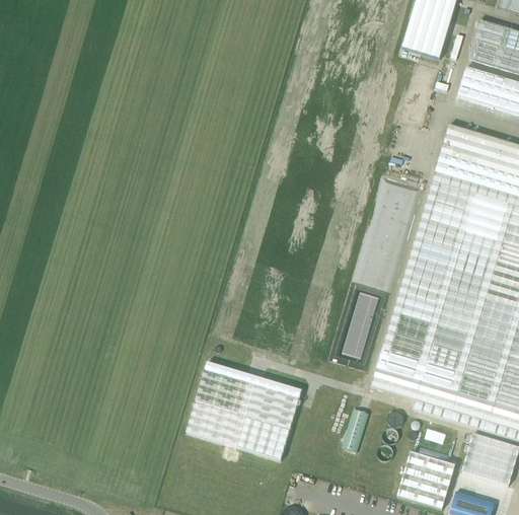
[(415,0),(401,46),(439,57),(455,0),(415,0)]
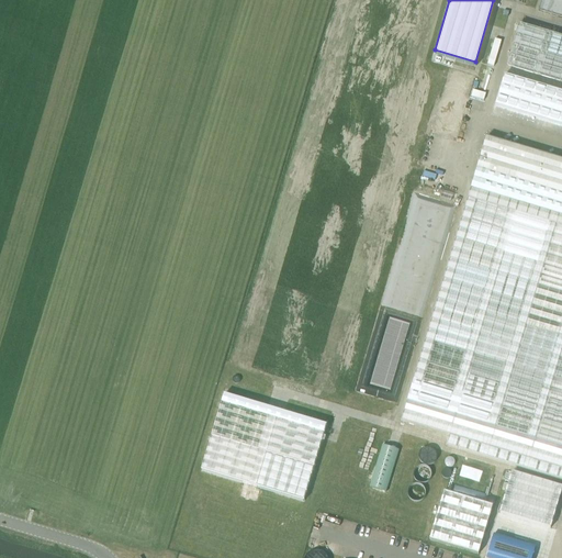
[(541,0),(540,6),(561,12),(561,0),(541,0)]
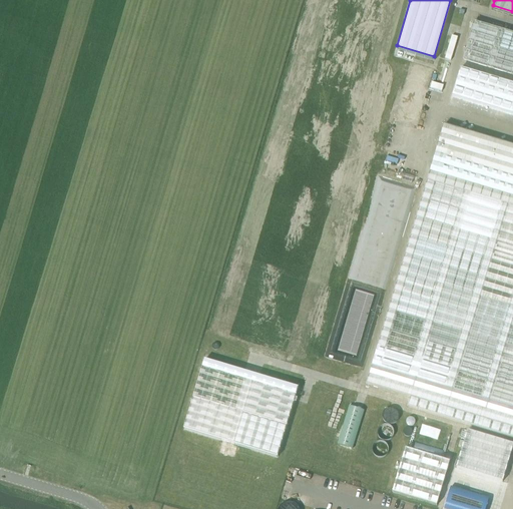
[(512,70),(512,29),(474,18),(463,55),(512,70)]
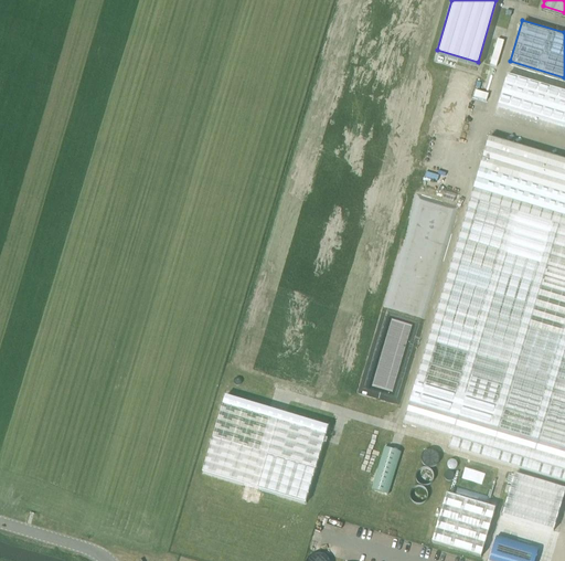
[(454,65),(435,127),(457,134),(476,72),(454,65)]
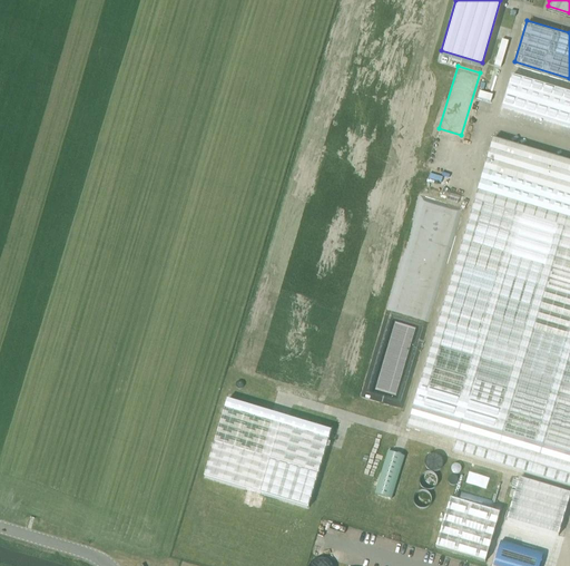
[(569,89),(512,71),(502,103),(569,123),(569,89)]
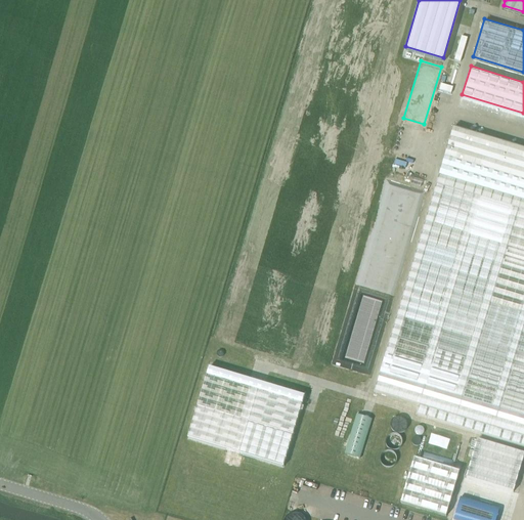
[(523,443),(523,145),(453,125),(374,389),(420,402),(417,412),(523,443)]
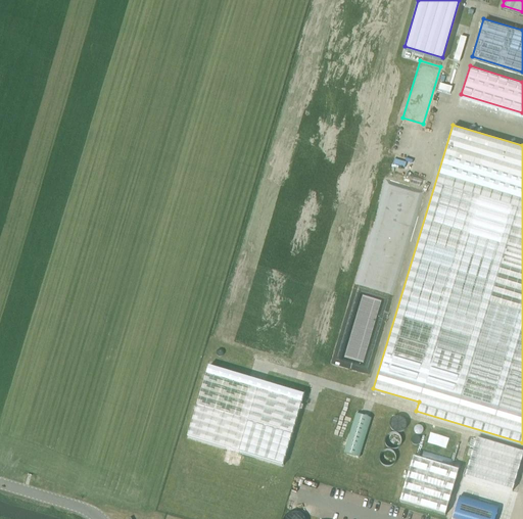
[(304,391),(208,363),(187,434),(283,463),(304,391)]
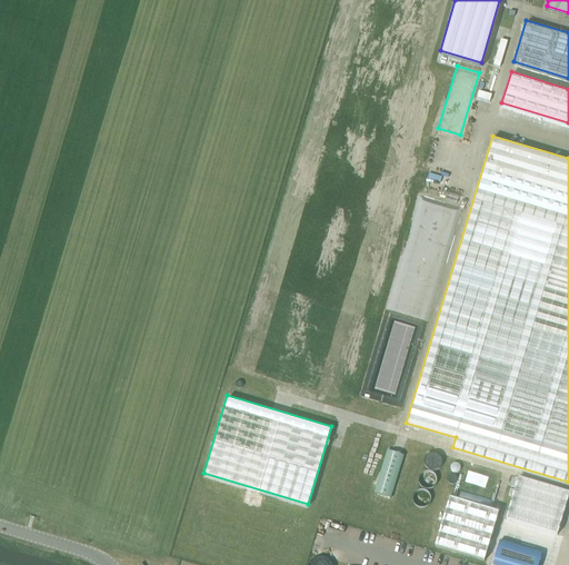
[(388,446),(373,489),(391,495),(405,452),(388,446)]
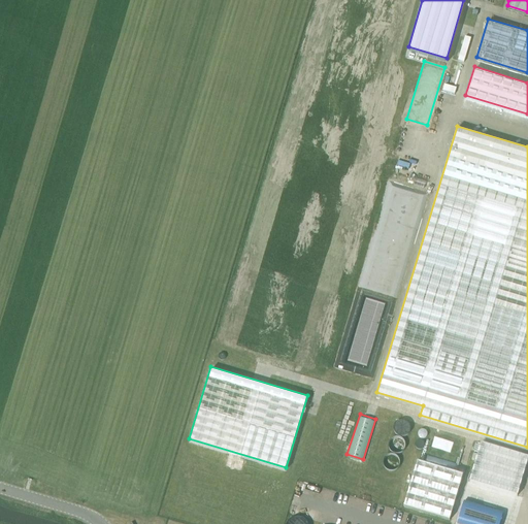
[(527,453),(481,439),(469,477),(517,491),(527,454),(527,453)]
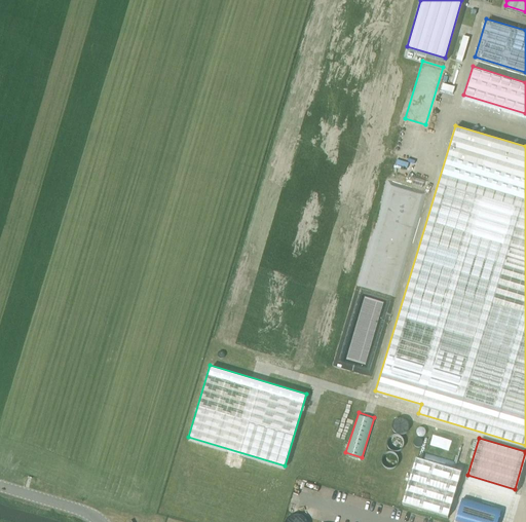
[(415,456),(402,500),(447,514),(460,470),(415,456)]
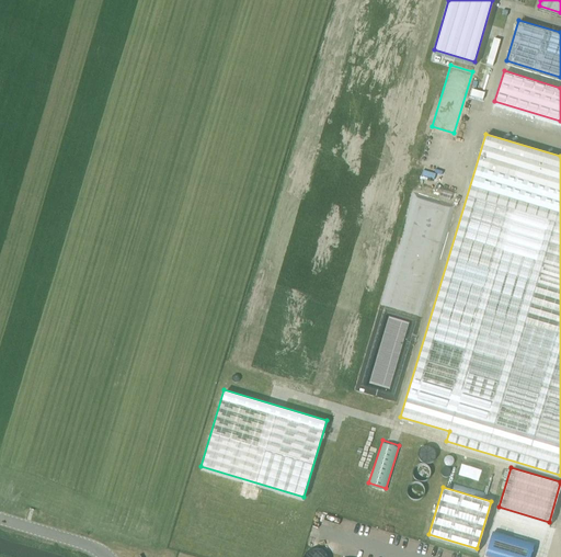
[(542,556),(549,536),(494,520),(484,552),(503,556),(542,556)]
